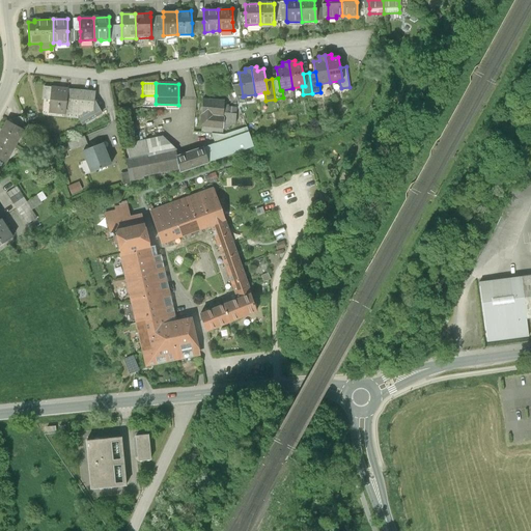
[(241,84),(232,85),(239,104),(246,103),(245,95),(243,96),(241,84)]
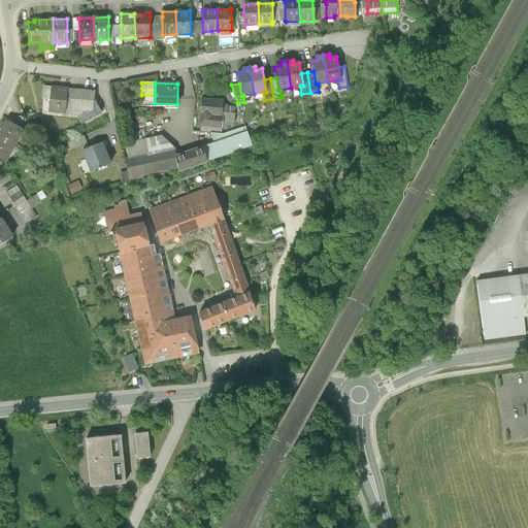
[(44,87),(42,98),(50,99),(48,111),(51,112),(50,116),(64,117),(67,89),(44,87)]
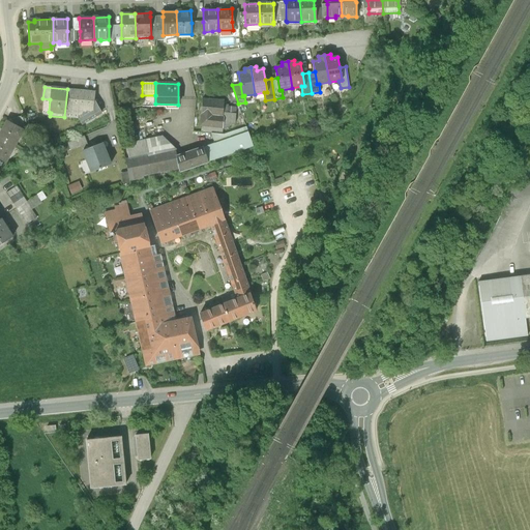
[(95,92),(67,89),(64,117),(79,119),(93,111),(94,100),(95,92)]
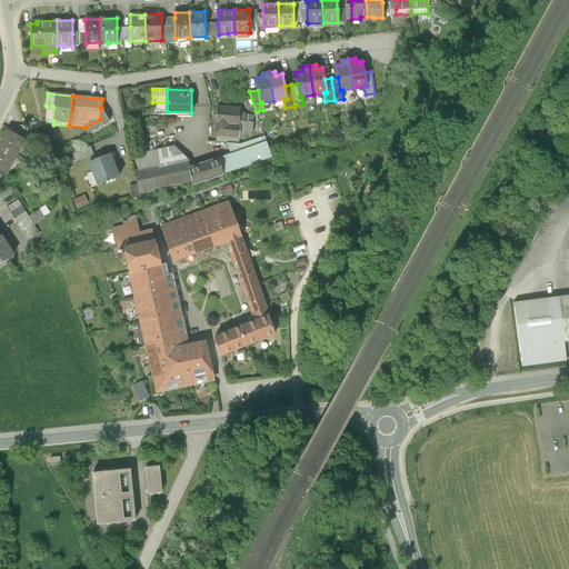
[(241,125),(239,125),(239,121),(240,112),(240,109),(217,107),(216,122),(215,136),(216,136),(240,138),(241,125)]
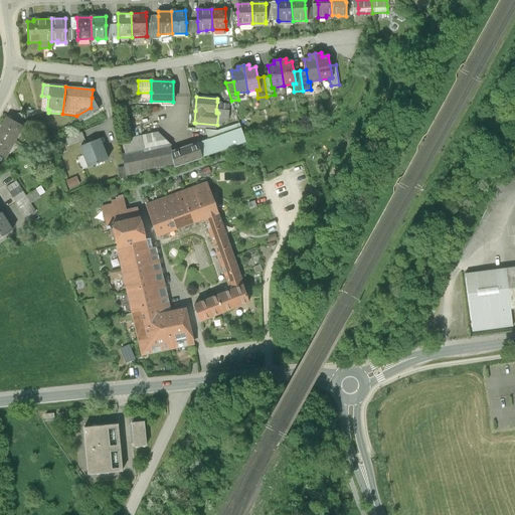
[(91,108),(76,116),(79,121),(99,110),(92,98),(91,108)]
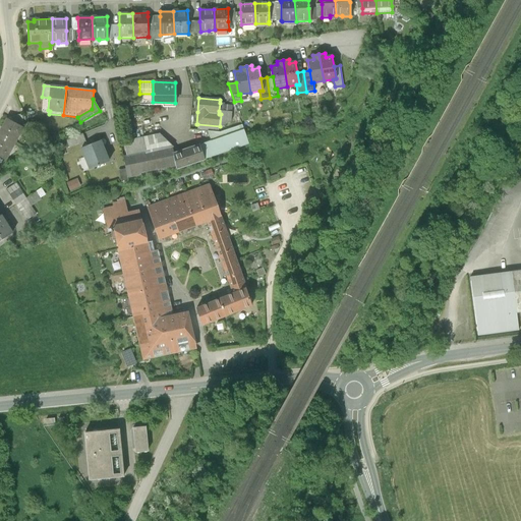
[(224,103),(220,103),(219,111),(232,112),(232,106),(224,105),(224,103)]
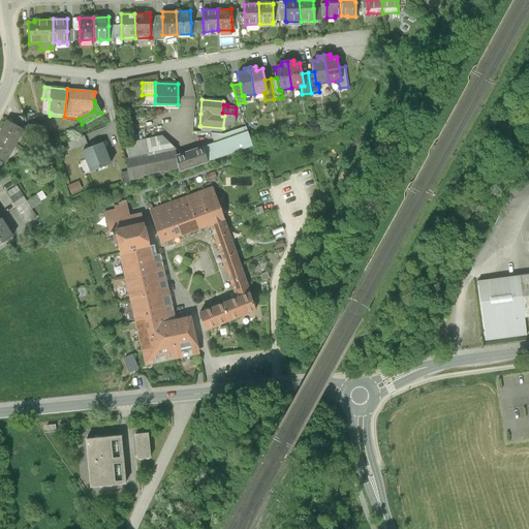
[(236,114),(222,113),(222,116),(224,116),(223,128),(226,128),(235,124),(236,114)]
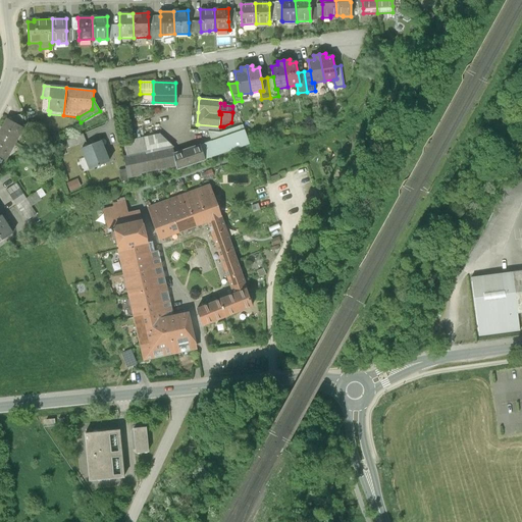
[(7,118),(0,131),(0,136),(14,145),(19,136),(17,126),(16,116),(7,118)]
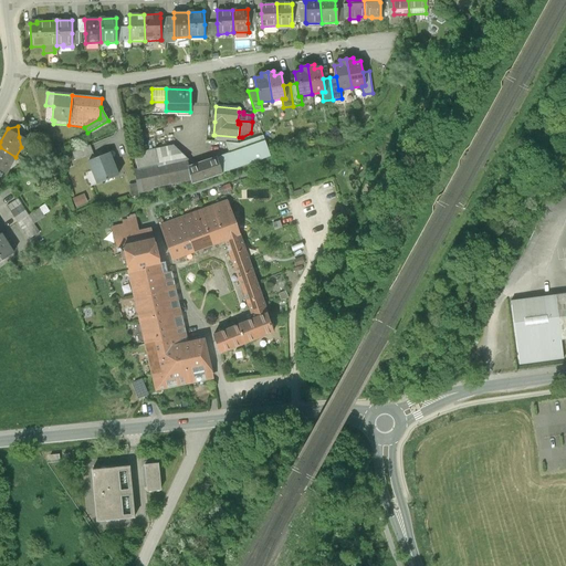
[(239,137),(215,135),(215,142),(226,143),(238,144),(239,137)]
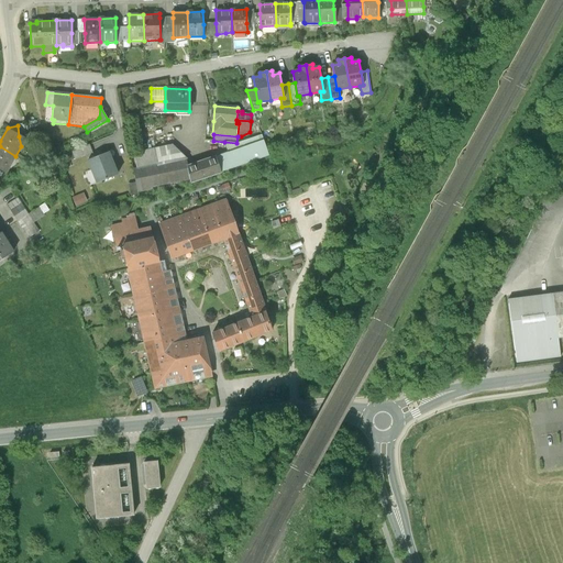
[(228,153),(216,156),(221,173),(268,156),(262,135),(238,143),(236,143),(224,142),(228,153)]
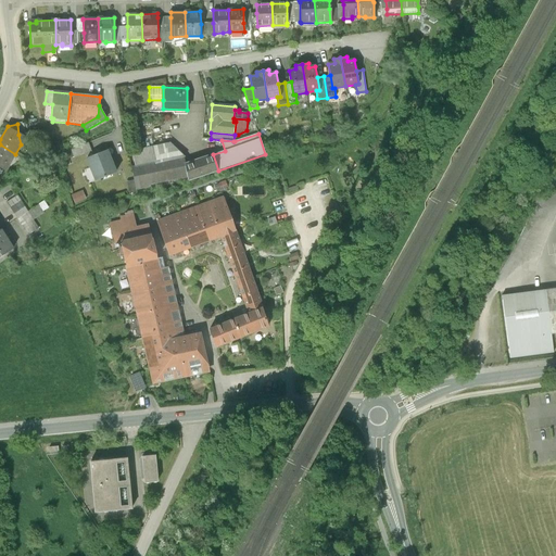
[(91,151),(88,143),(64,152),(66,160),(74,158),(74,159),(91,151)]
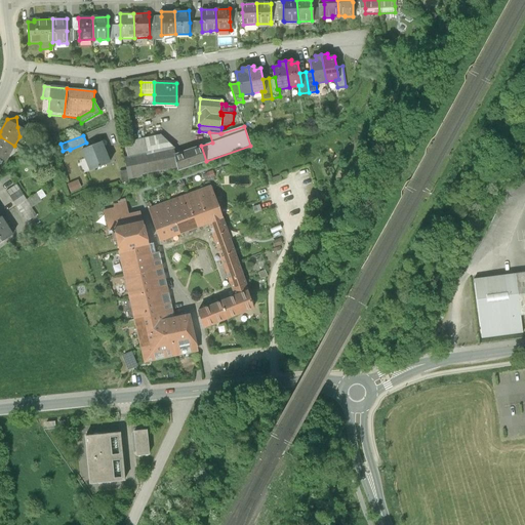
[(162,135),(125,143),(127,157),(124,158),(126,170),(128,179),(142,176),(140,173),(175,166),(172,156),(175,155),(173,148),(174,148),(162,135)]
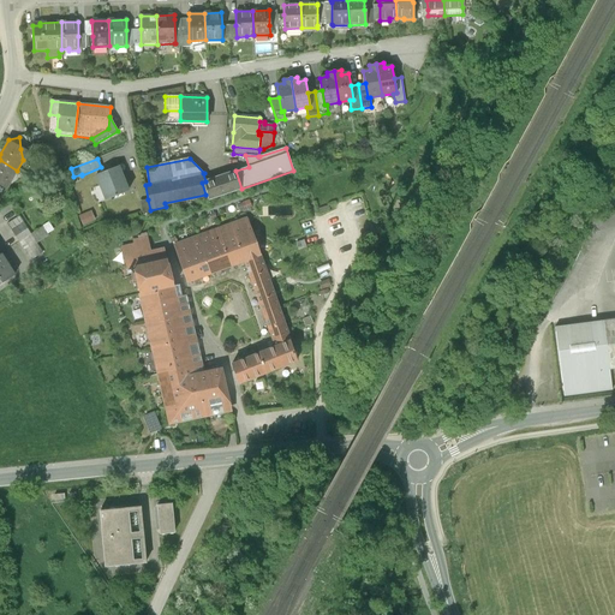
[(0,184),(11,180),(17,171),(0,160),(0,184)]
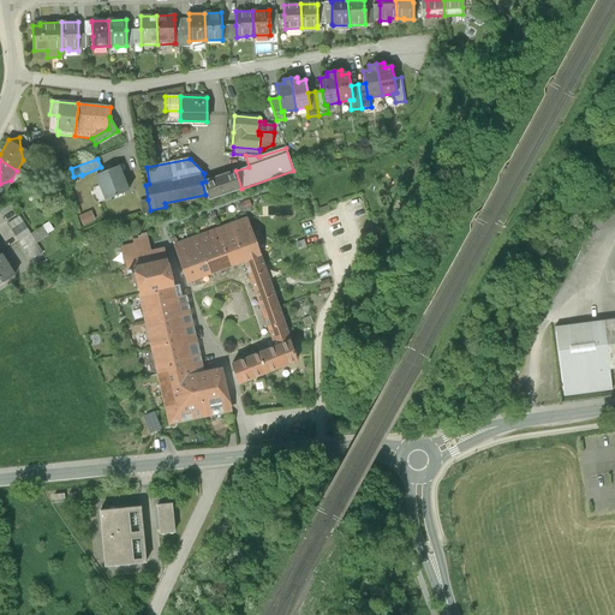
[(118,167),(96,175),(106,199),(127,191),(118,167)]
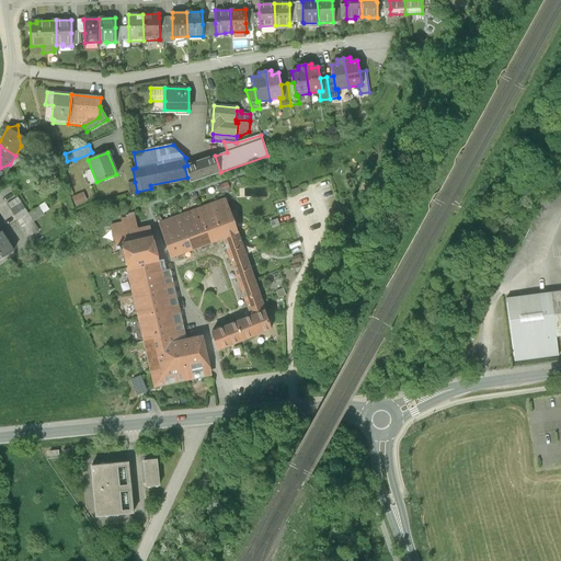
[(215,156),(187,165),(184,167),(187,178),(190,183),(220,172),(215,156)]
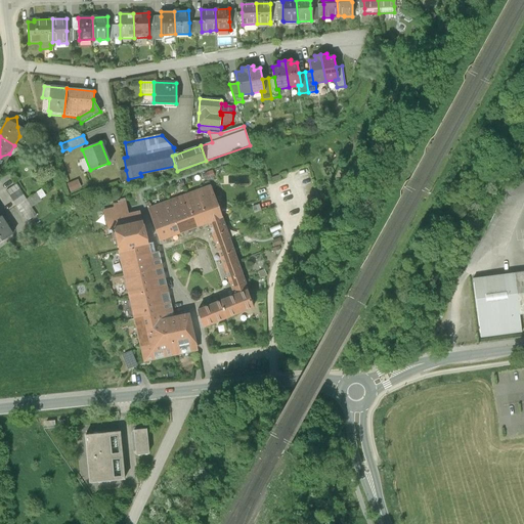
[(521,163),(512,179),(523,176),(523,159),(521,160),(521,163)]
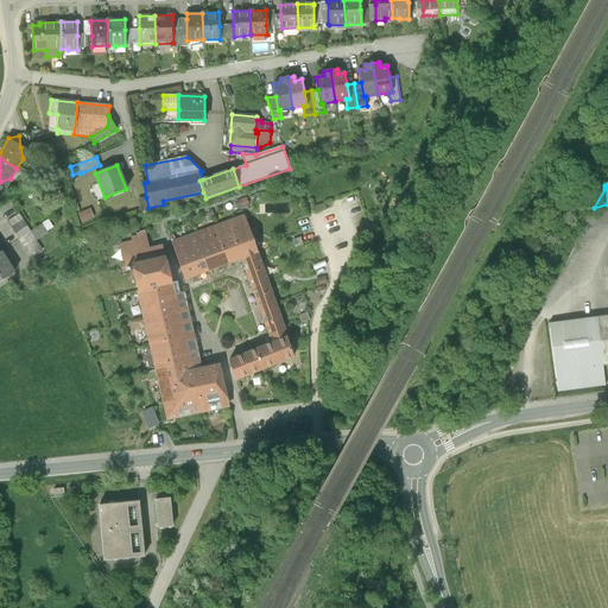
[(146,197),(138,198),(141,214),(150,211),(149,208),(146,197)]
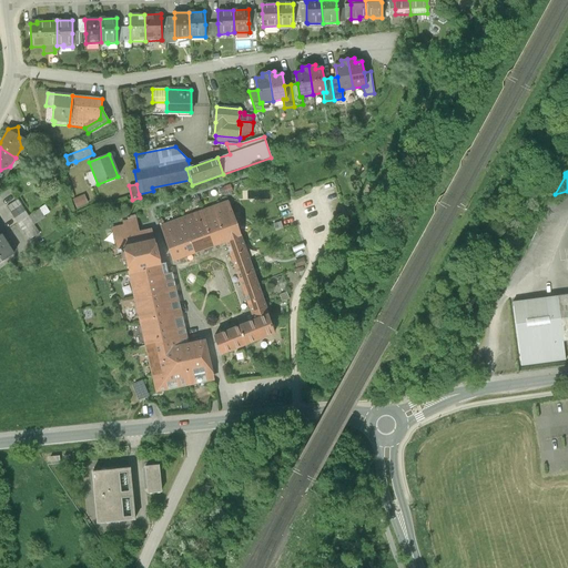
[(84,195),(72,200),(75,209),(88,203),(84,195)]
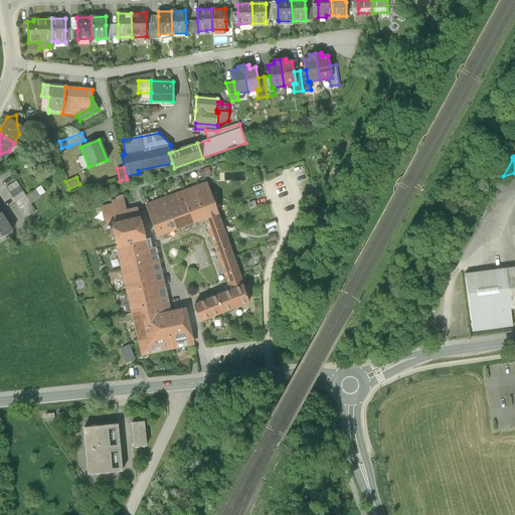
[(25,196),(16,181),(5,188),(25,218),(36,211),(31,204),(40,198),(35,190),(25,196)]
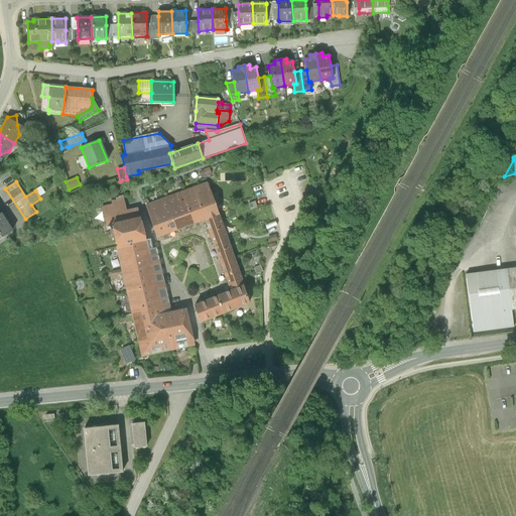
[(205,218),(218,214),(214,203),(207,183),(186,190),(184,191),(177,194),(157,202),(145,206),(157,237),(205,218)]
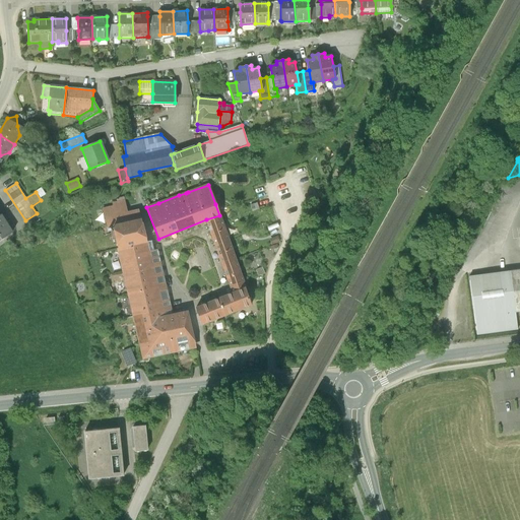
[(113,226),(141,219),(139,210),(130,213),(127,213),(123,200),(111,203),(112,207),(103,209),(108,232),(112,231),(111,226),(113,226)]
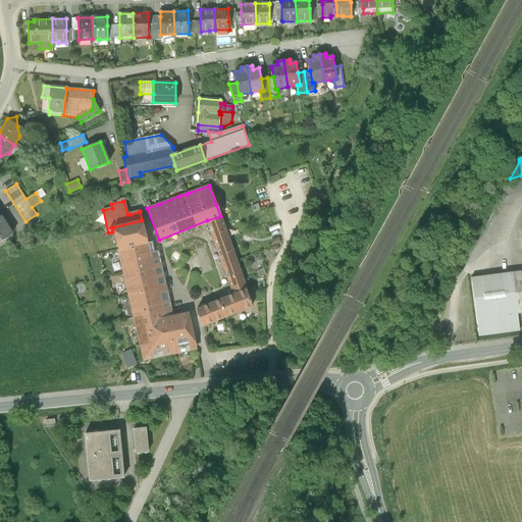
[(1,216),(0,215),(0,240),(11,232),(1,216)]
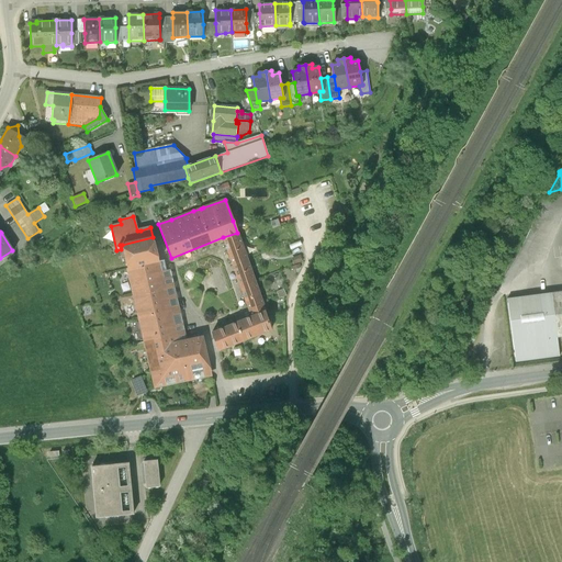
[(223,237),(249,311),(263,305),(258,292),(250,268),(242,245),(237,233),(223,237)]
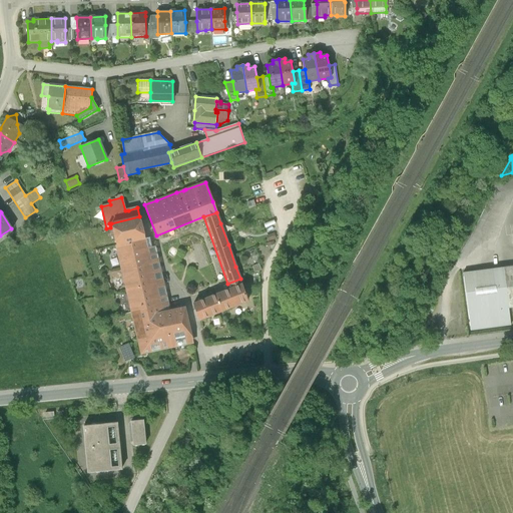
[(111,223),(116,245),(145,239),(143,233),(139,216),(111,223)]
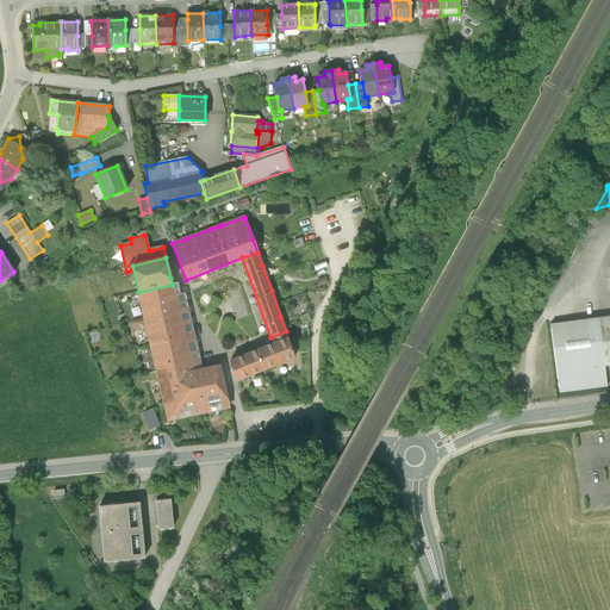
[(176,284),(173,285),(138,292),(157,371),(191,363),(188,355),(182,327),(175,299),(175,294),(179,294),(176,284)]
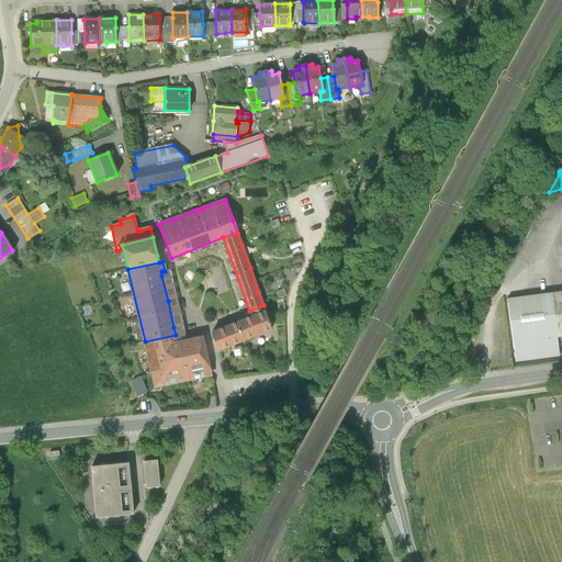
[(169,270),(165,271),(161,271),(161,276),(168,301),(173,327),(176,335),(177,338),(178,343),(186,340),(169,270)]
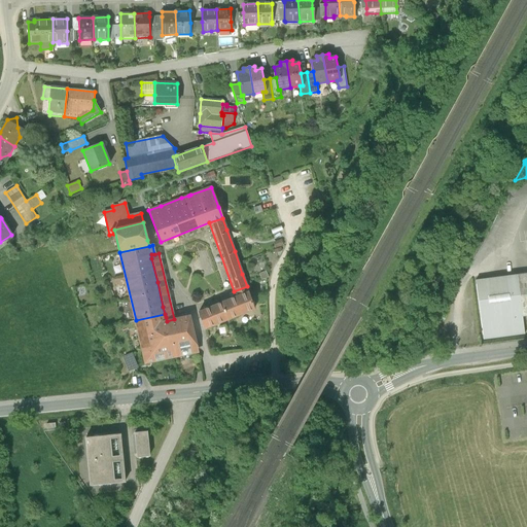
[(526,273),(476,280),(483,340),(525,335),(522,317),(526,316),(526,273)]
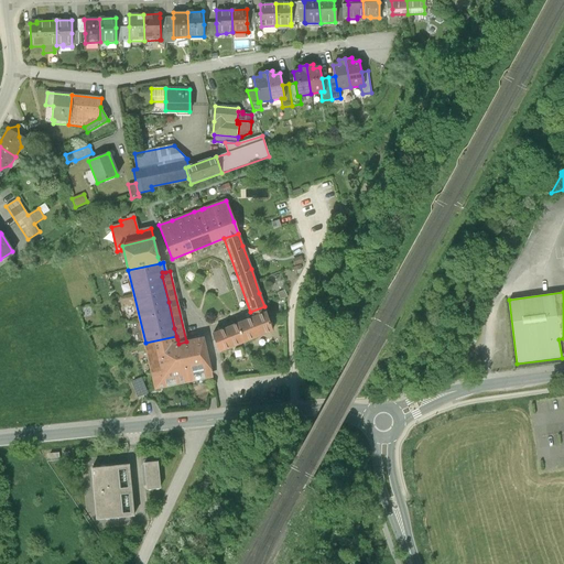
[(267,315),(264,306),(250,312),(252,317),(248,320),(238,324),(226,328),(213,334),(219,351),(245,342),(272,331),(267,315)]
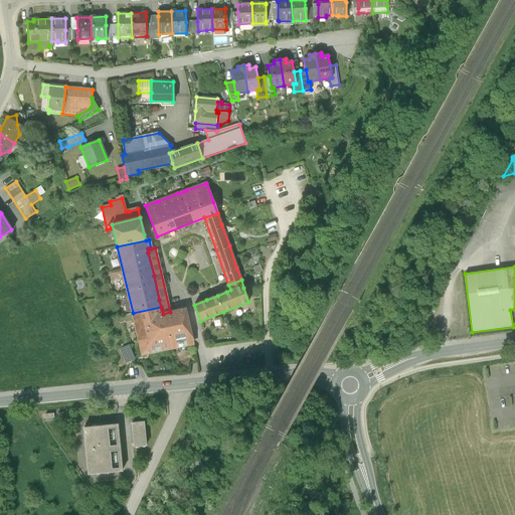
[(133,313),(141,348),(192,337),(185,309),(183,310),(170,312),(163,314),(162,310),(161,307),(133,313)]
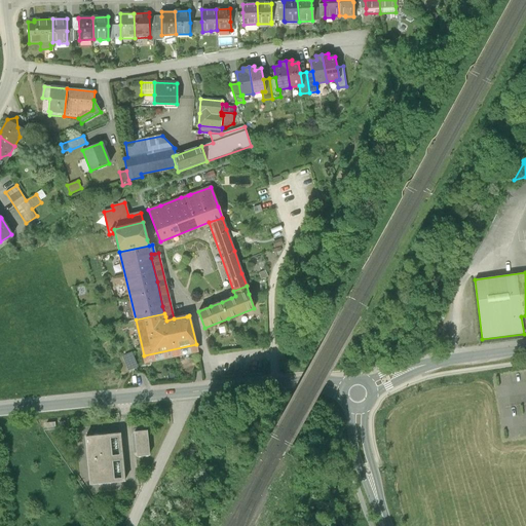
[(197,352),(196,344),(144,355),(145,363),(197,352)]
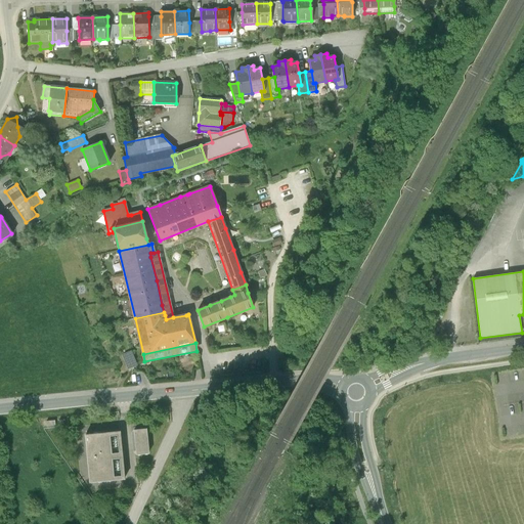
[(146,429),(134,431),(136,454),(148,453),(146,429)]
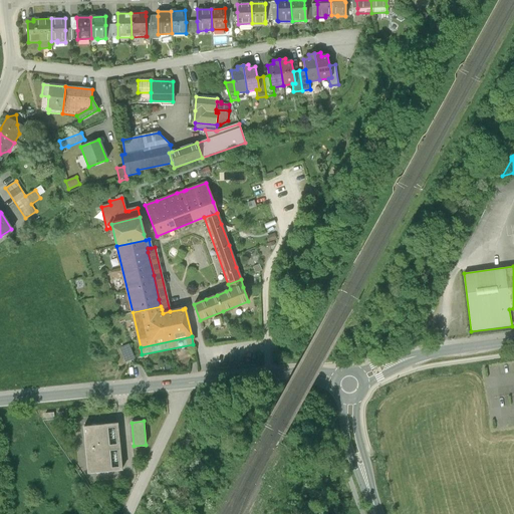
[(117,424),(83,427),(87,474),(121,470),(117,424)]
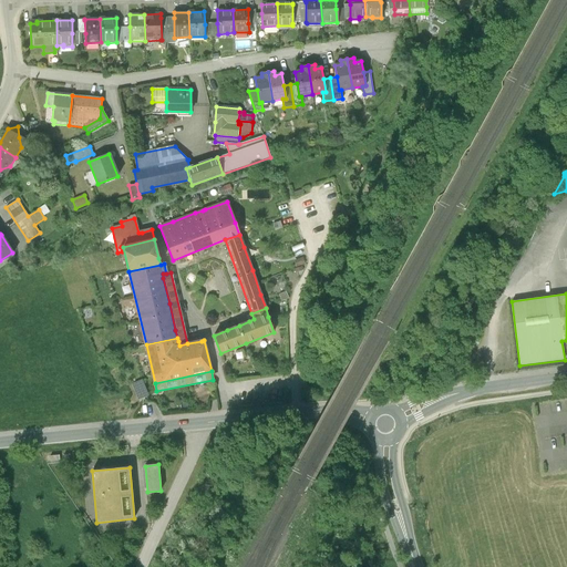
All buildings are outlined.
